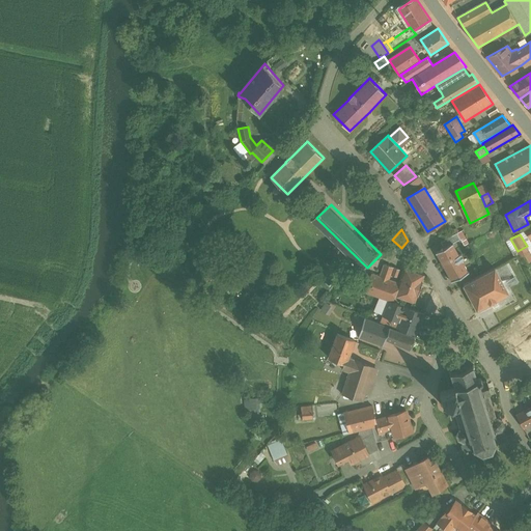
[(392,240),(383,251),(391,259),(401,248),(392,240)]
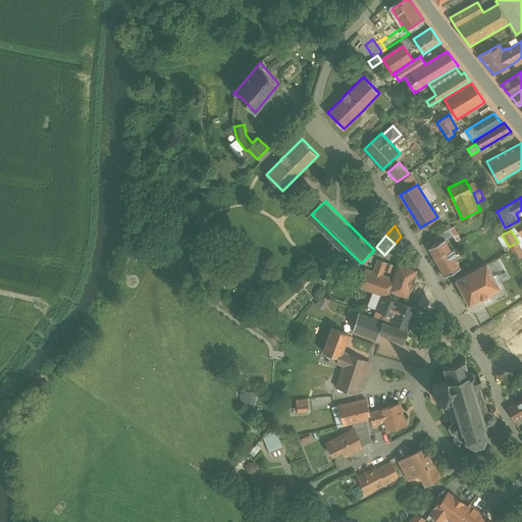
[(461,267),(445,240),(428,248),(445,276),(461,267)]
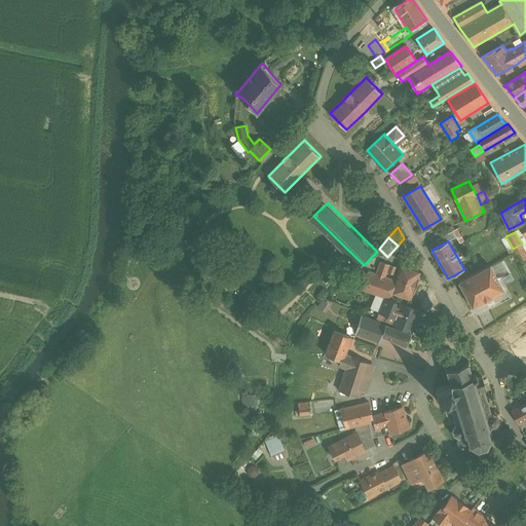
[(525,252),(524,248),(515,253),(520,262),(525,258),(525,252)]
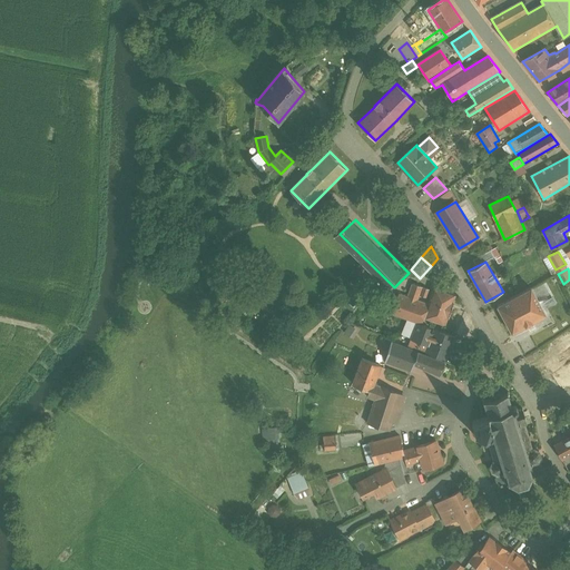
[(455,295),(433,287),(429,303),(419,300),(420,295),(426,297),(430,288),(412,283),(408,296),(399,293),(392,314),(419,323),(422,324),(424,316),(445,324),(449,316),(454,303),(453,302),(455,295)]
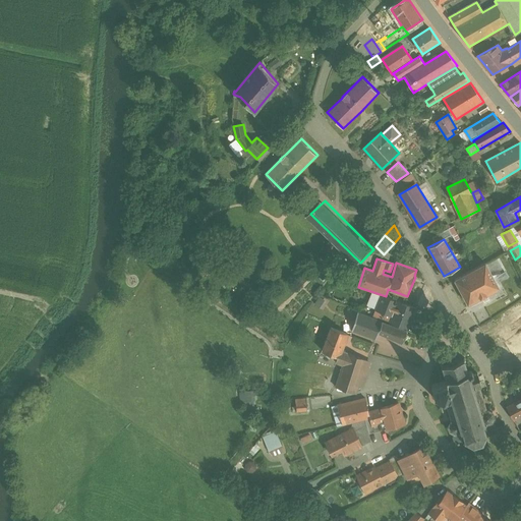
[(485,263),(455,279),(468,304),(499,287),(485,263)]
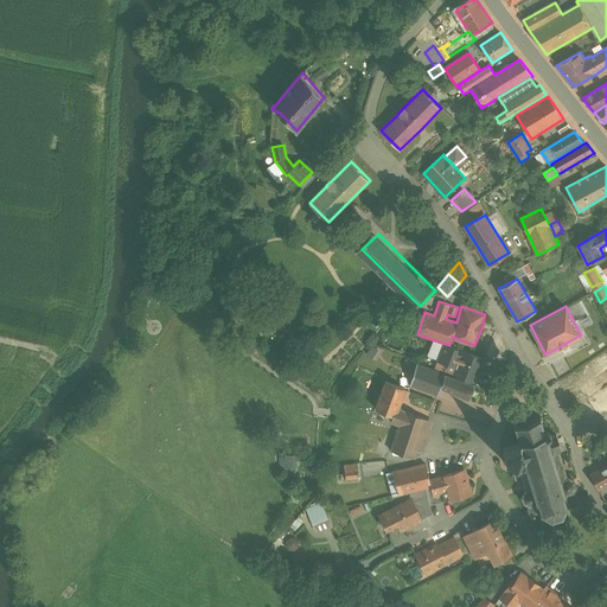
[(461,355),(457,353),(458,349),(449,345),(446,344),(436,369),(475,383),(485,359),(462,351),(461,355)]
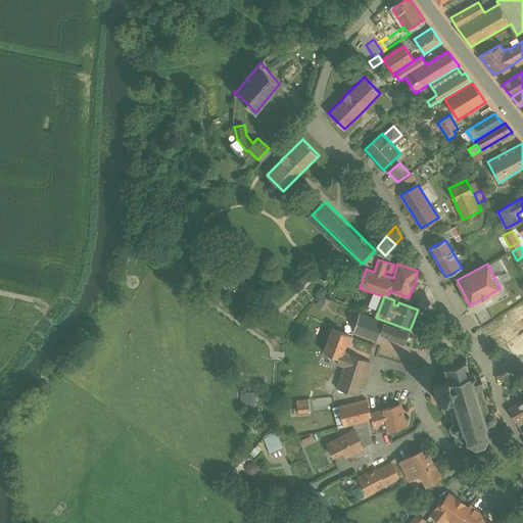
[(384,322),(360,313),(353,331),(378,340),(380,333),(405,344),(409,331),(384,323),(384,322)]
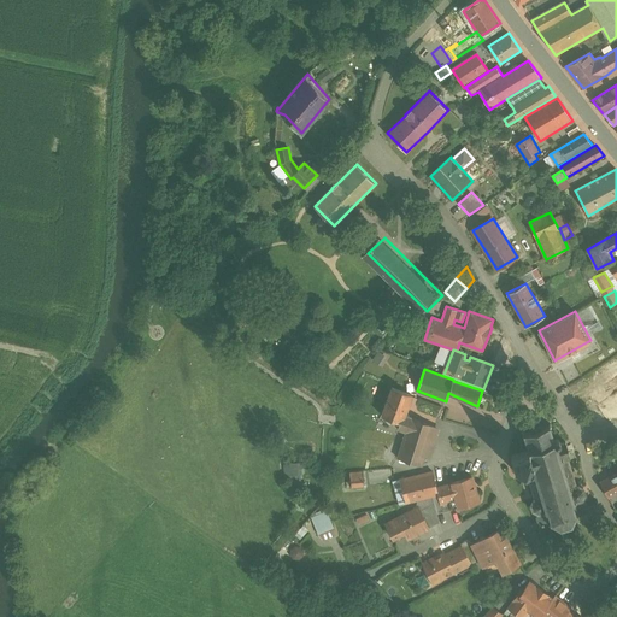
[(413,394),(393,387),(383,415),(382,415),(394,419),(393,422),(399,424),(398,429),(407,432),(412,417),(405,415),(413,394)]
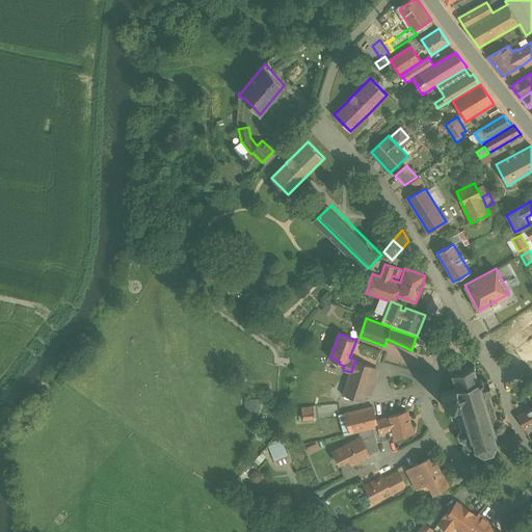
[(374,367),(355,360),(351,372),(344,395),(364,401),(368,388),(372,389),(374,381),(370,380),(374,367)]
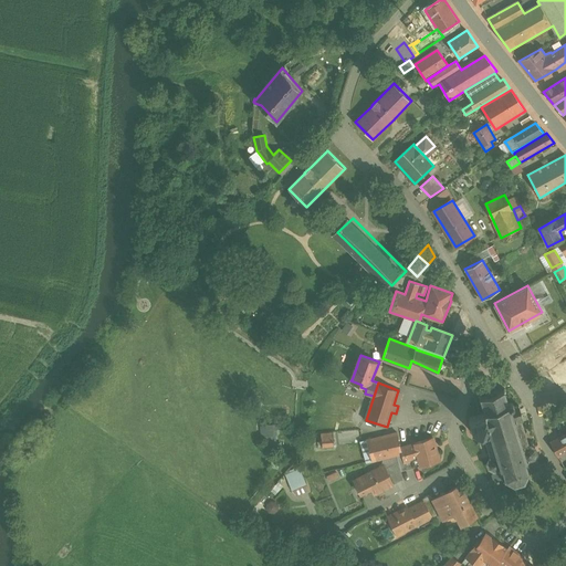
[(506,389),(505,388),(503,391),(498,392),(496,390),(488,394),(488,396),(482,397),(480,396),(479,398),(481,399),(485,412),(469,418),(471,422),(469,423),(471,430),(473,430),(474,435),(484,431),(488,443),(485,444),(485,446),(488,444),(492,457),(490,457),(488,462),(489,468),(494,470),(492,474),(495,484),(504,481),(507,480),(513,483),(513,486),(515,486),(516,483),(523,482),(525,484),(527,482),(525,480),(528,473),(532,473),(532,472),(541,470),(538,461),(538,460),(533,454),(537,453),(536,448),(530,449),(531,444),(528,446),(525,433),(527,433),(527,431),(525,432),(521,420),(524,419),(520,405),(515,406),(514,405),(513,404),(511,404),(509,405),(505,392),(506,389)]
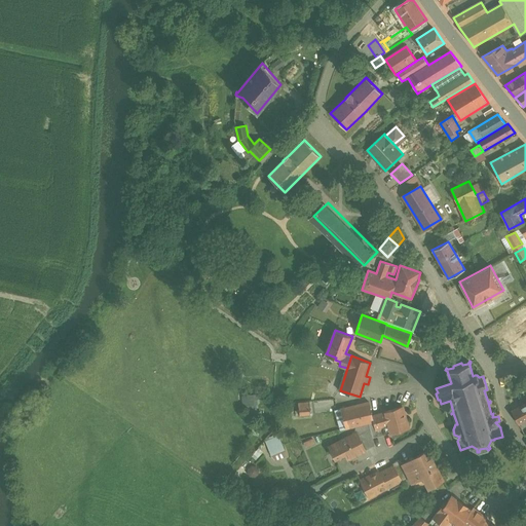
[(263,395),(242,396),(243,406),(249,406),(249,409),(259,408),(259,401),(264,400),(263,395)]
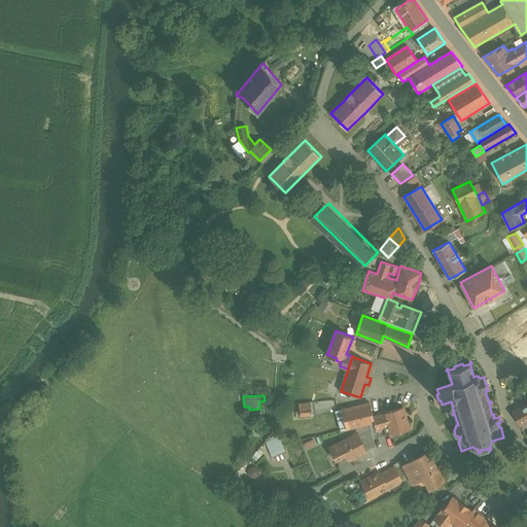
[(370,402),(342,409),(348,428),(370,423),(375,422),(374,416),(370,402)]
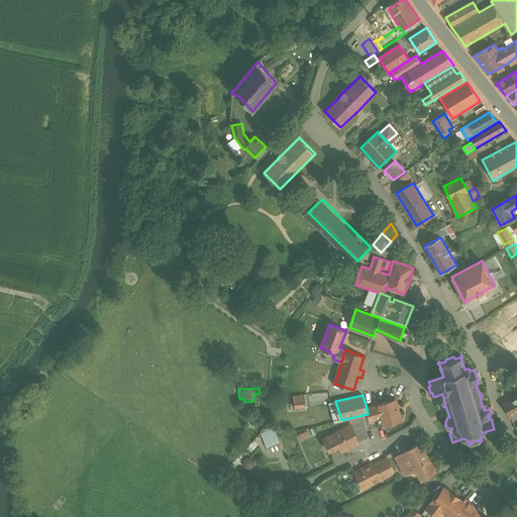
[(516,396),(503,404),(510,417),(516,413),(516,396)]
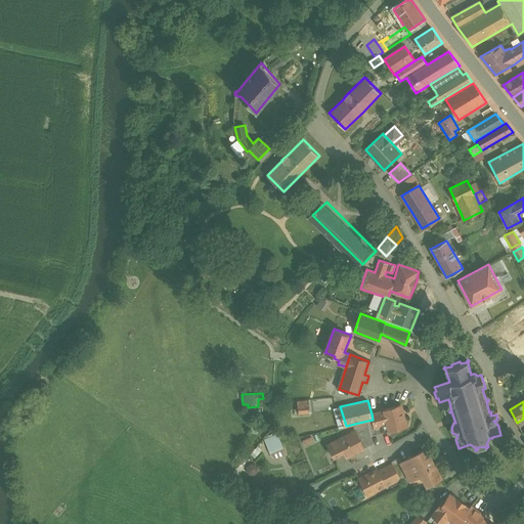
[(309,404),(298,405),(299,408),(299,413),(309,412),(309,404)]
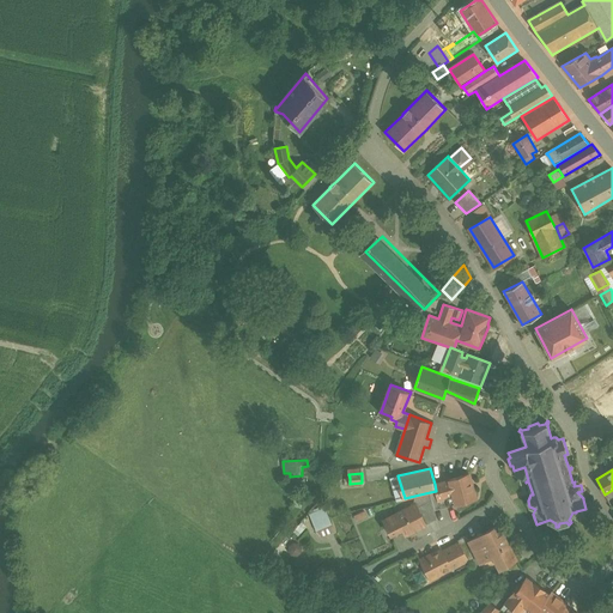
[(469,473),(449,479),(449,480),(435,484),(436,491),(437,499),(454,496),(456,504),(477,499),(469,473)]
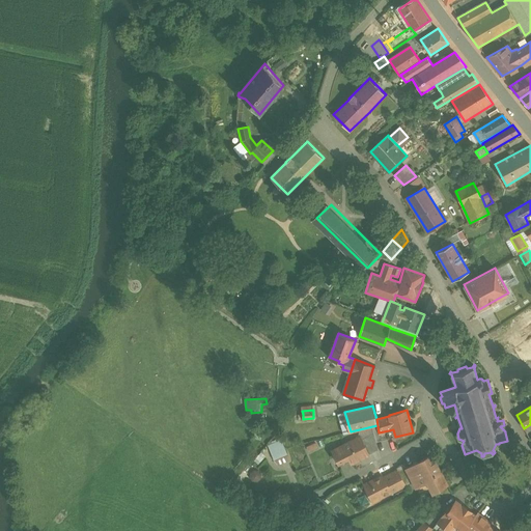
[(393,429),(379,432),(378,425),(372,426),(374,432),(376,442),(395,437),(393,429)]
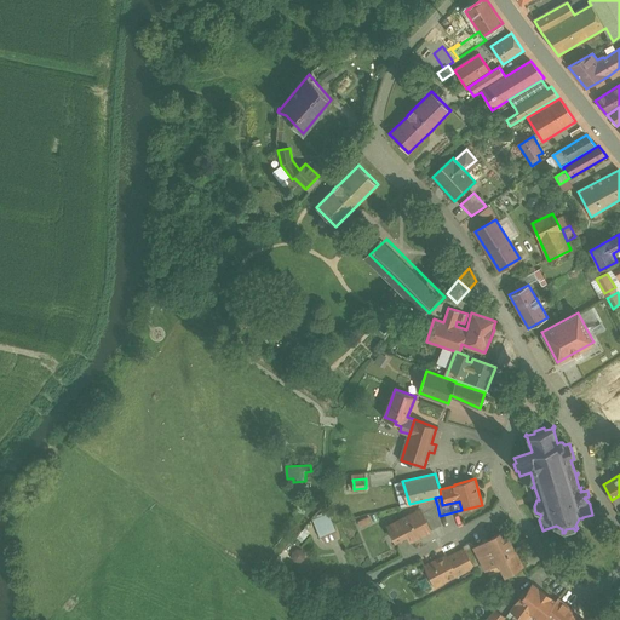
[(437,505),(422,512),(430,529),(442,524),(440,516),(437,505)]
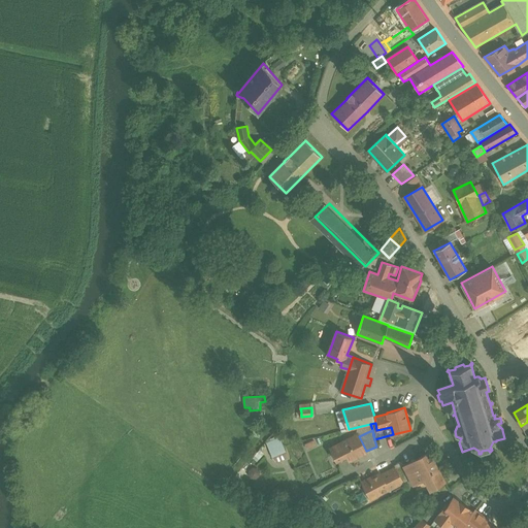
[(358,434),(330,448),(336,460),(348,455),(350,460),(367,452),(366,451),(359,436),(358,434)]
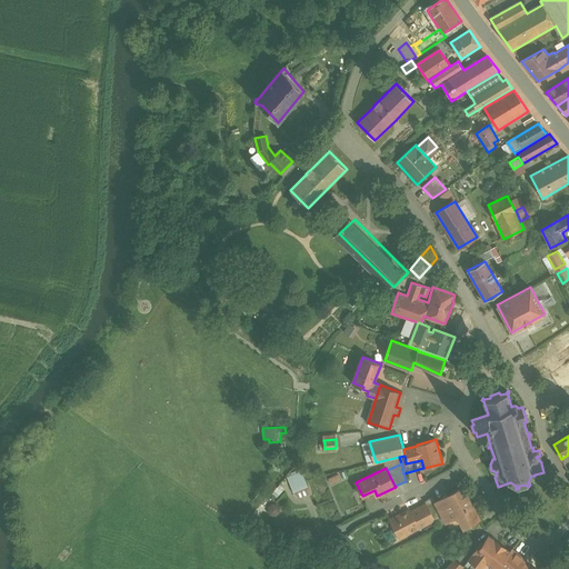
[(303,470),(288,476),(297,499),(311,495),(303,470)]
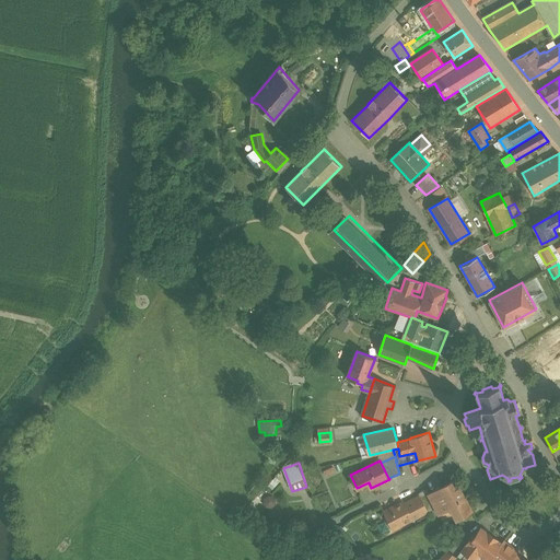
[(430,493),(429,493),(436,508),(439,513),(450,506),(456,518),(473,511),(456,479),(430,493)]
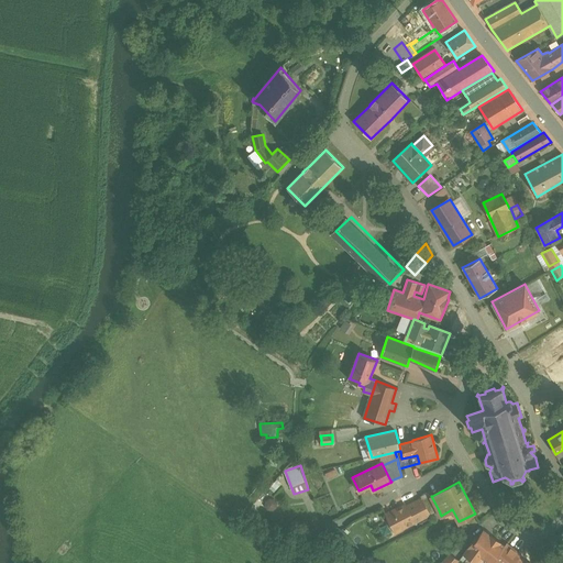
[(429,490),(420,496),(421,498),(422,498),(430,515),(439,510),(431,496),(432,496),(429,490)]
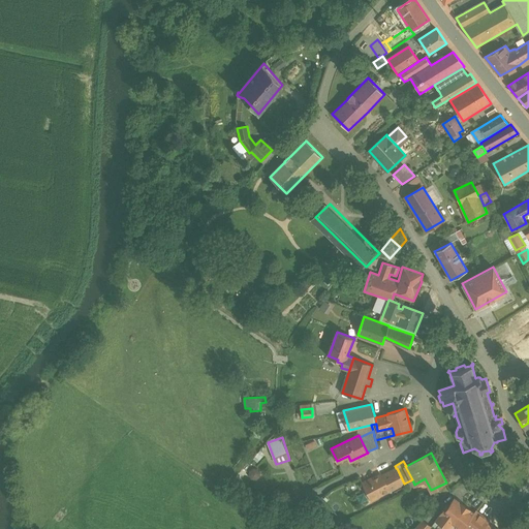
[(396,468),(382,475),(382,474),(370,480),(368,479),(365,481),(364,484),(363,484),(371,499),(390,490),(390,491),(404,484),(397,468),(396,468)]
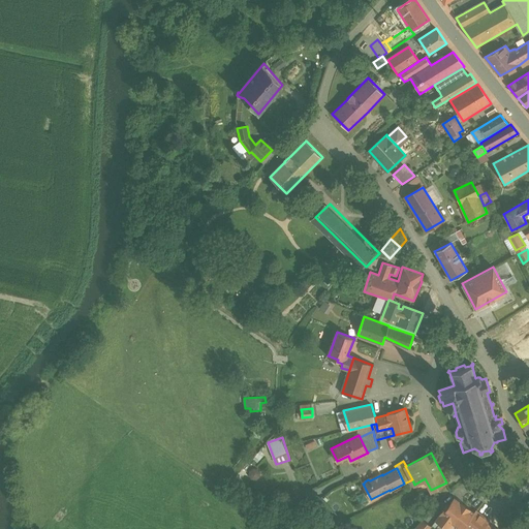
[(461,503),(455,498),(448,505),(447,504),(440,515),(436,521),(445,528),(452,520),(463,528),(476,509),(473,512),(470,509),(462,502),(461,503)]
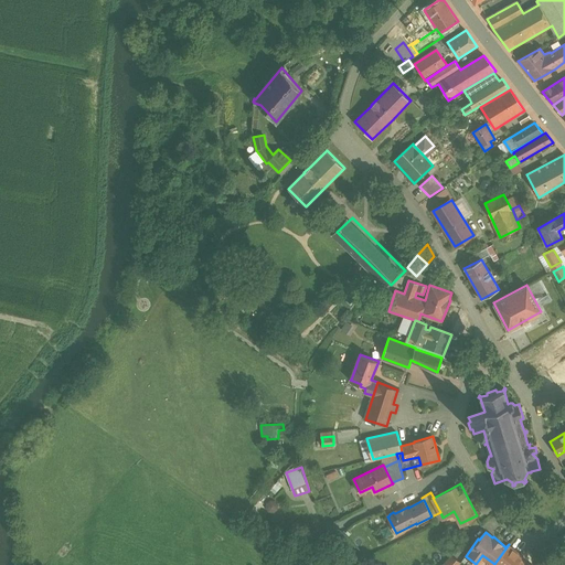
[(509,544),(494,564),(497,564),(516,564),(522,558),(523,556),(509,544)]
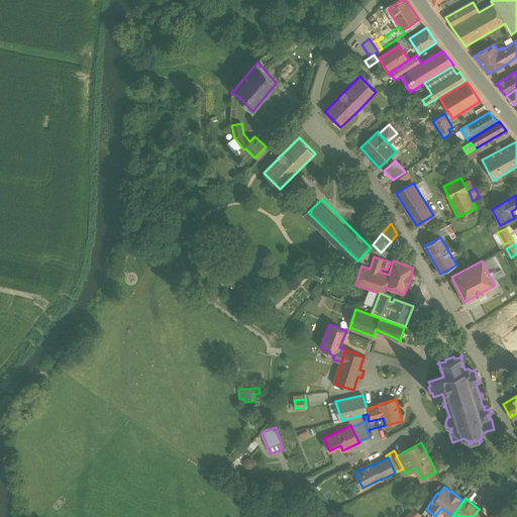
[(420,516),(422,515),(413,508),(403,516),(420,516)]
